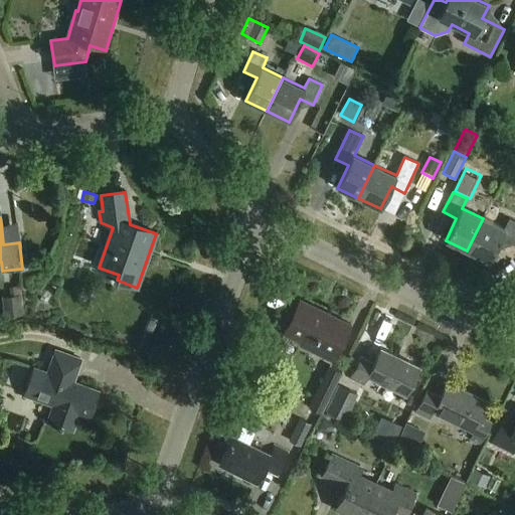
[(483,218),(467,250),(488,261),(499,239),(512,245),(514,238),(514,221),(508,219),(504,228),(483,218)]
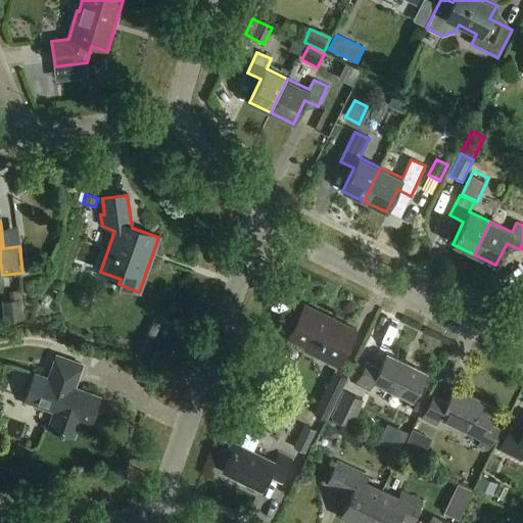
[(1,302),(4,324),(26,321),(22,291),(9,293),(10,301),(1,302)]
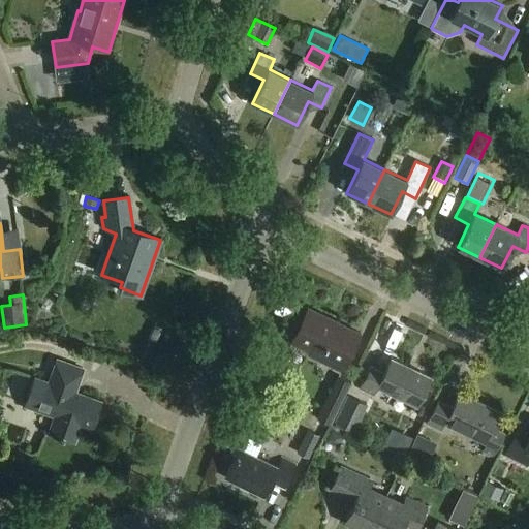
[(360,335),(307,310),(289,347),(341,372),(360,335)]
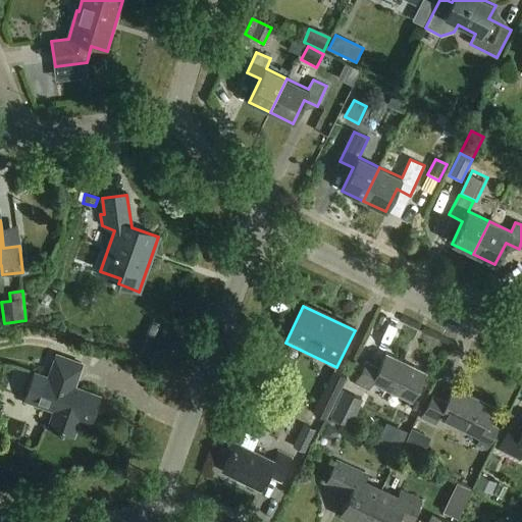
[(153,321),(145,337),(152,342),(160,324),(153,321)]
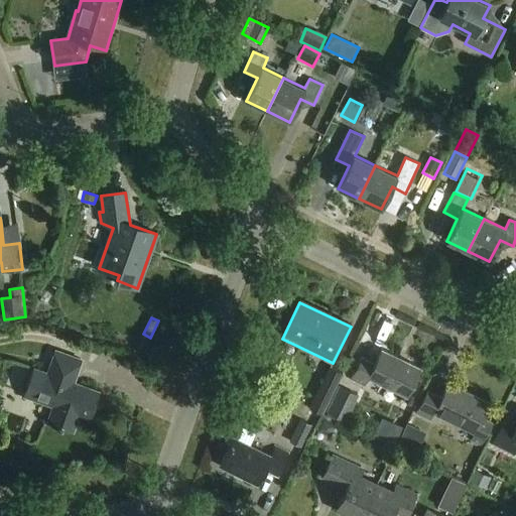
[(419,370),(382,351),(375,366),(362,359),(352,380),(364,387),(369,378),(406,396),(419,370)]
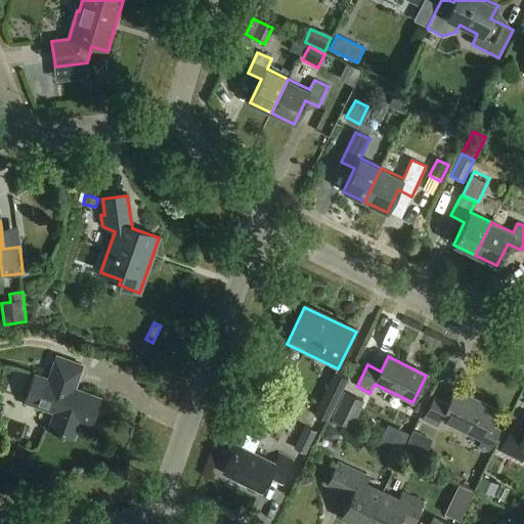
[(24,402),(37,406),(55,413),(48,431),(74,440),(80,423),(91,427),(101,400),(75,390),(83,367),(57,358),(49,381),(34,375),(24,402)]
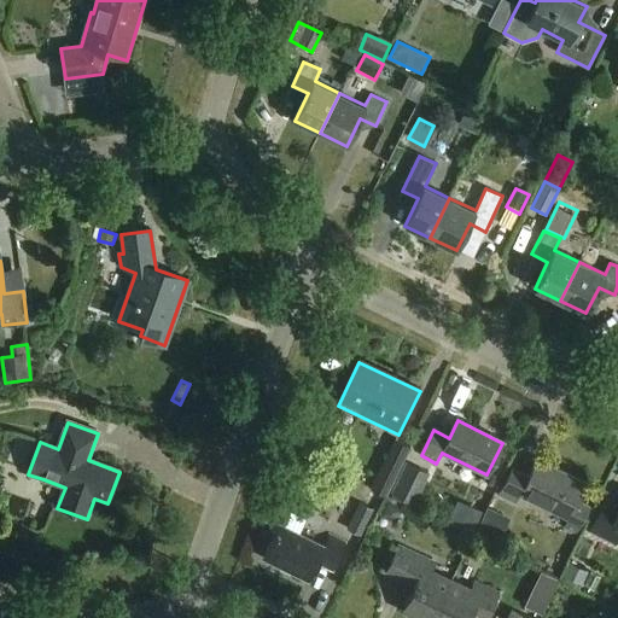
[(394,439),(371,489),(386,497),(410,447),(394,439)]
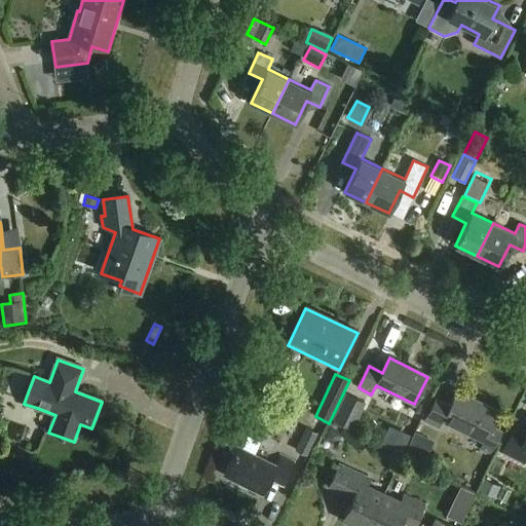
[(501,430),(491,425),(499,411),(456,389),(449,405),(436,398),(423,422),(439,429),(443,421),(484,442),(480,450),(490,455),(501,430)]
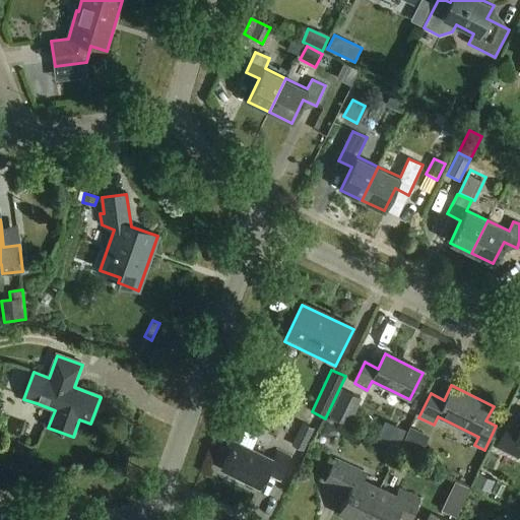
[(341,390),(329,415),(348,425),(362,399),(341,390)]
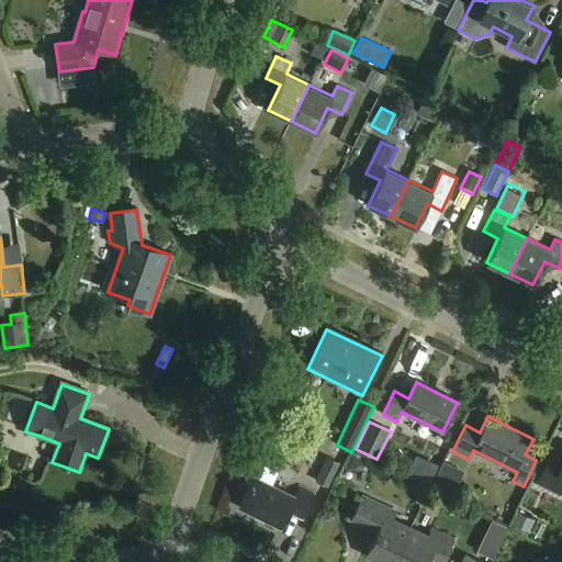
[(422,452),(415,468),(436,478),(442,461),(422,452)]
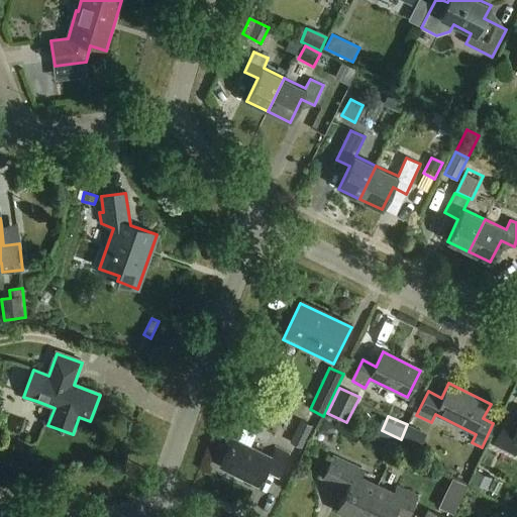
[(318,432),(325,435),(333,433),(337,425),(324,419),(318,432)]
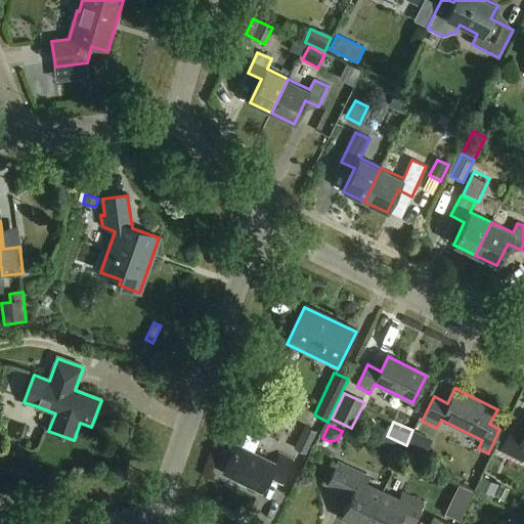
[(306,455),(317,433),(305,427),(294,449),(306,455)]
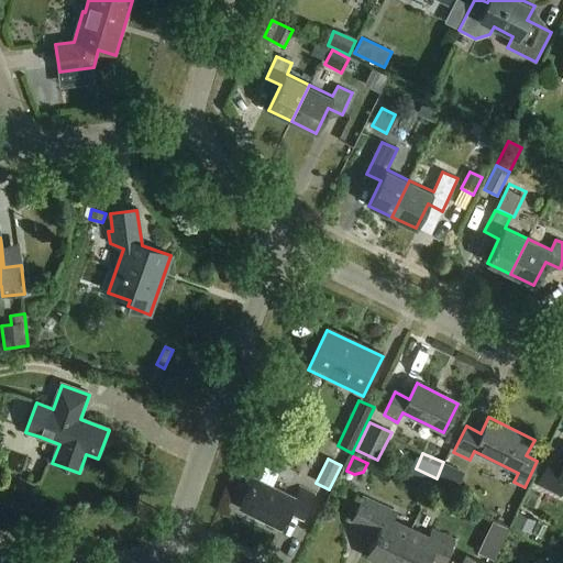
[(562,463),(561,468),(549,462),(538,485),(561,496),(562,490),(562,463)]
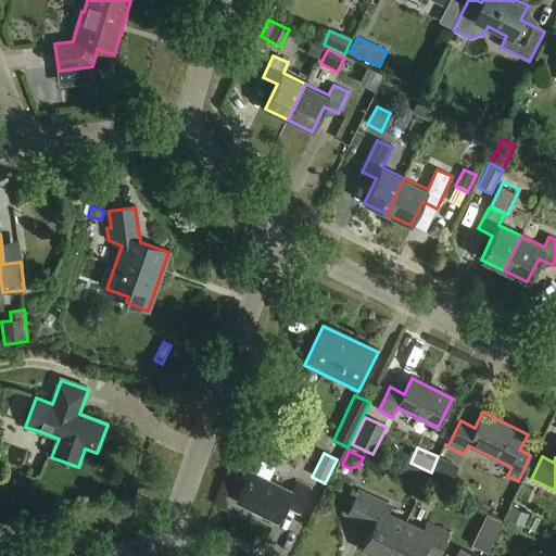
[(439,458),(426,485),(445,494),(458,467),(439,458)]
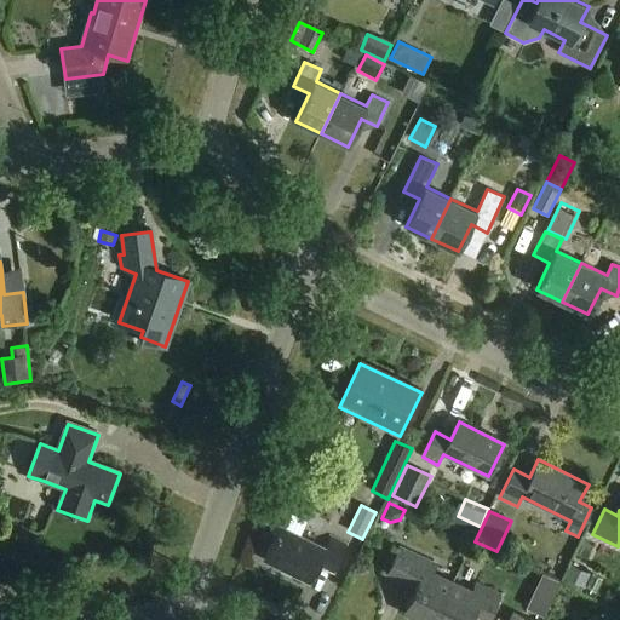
[(333,573),(346,546),(331,539),(326,549),(281,527),(264,561),(309,583),(319,566),(333,573)]
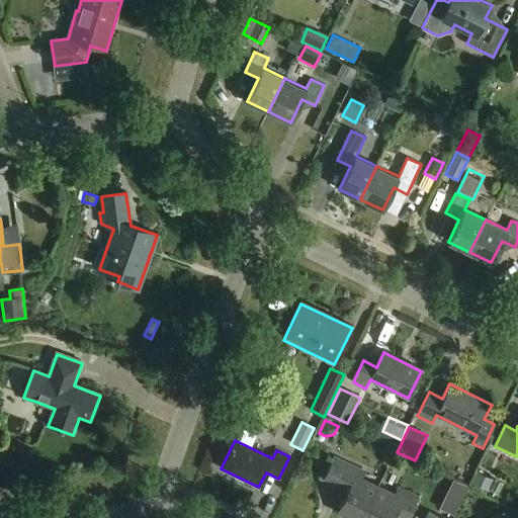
[(337,512),(348,517),(362,517),(378,488),(361,480),(364,472),(344,463),(333,458),(323,481),(346,492),(337,512)]
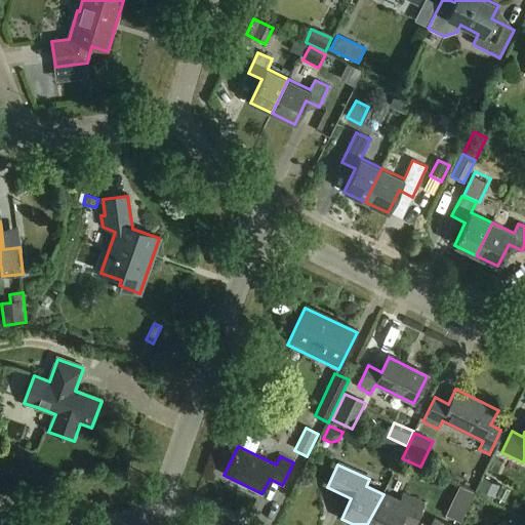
[(494,497),(498,486),(483,479),(478,489),(494,497)]
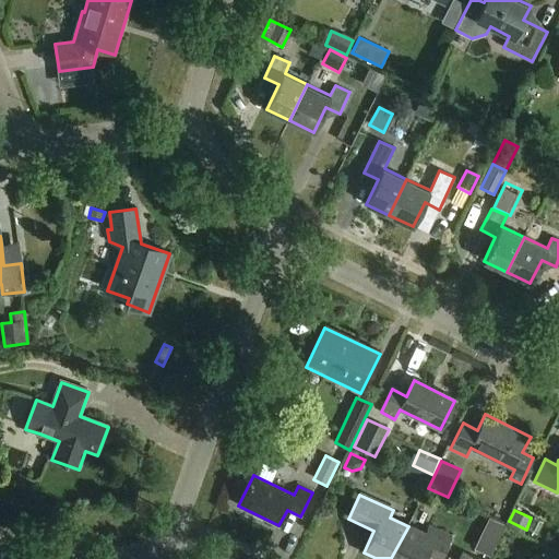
[(408,526),(391,558),(423,558),(426,555),(433,558),(440,558),(451,537),(429,527),(426,534),(408,526)]
